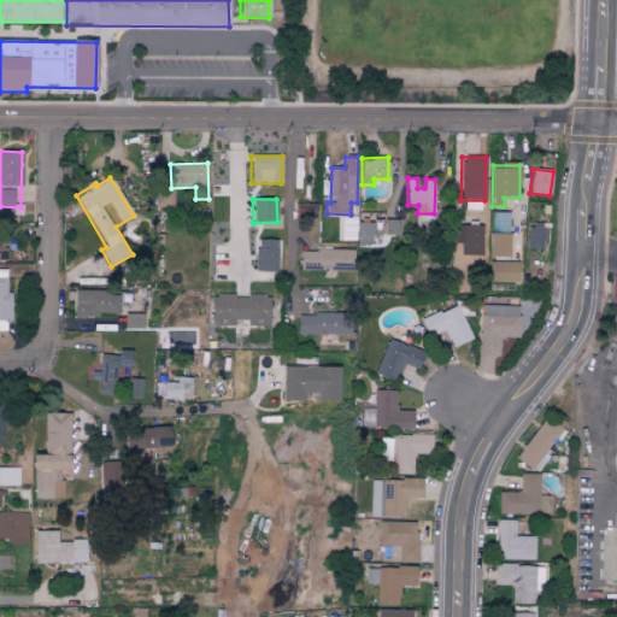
[(372,223),(358,222),(357,253),(371,253),(372,223)]
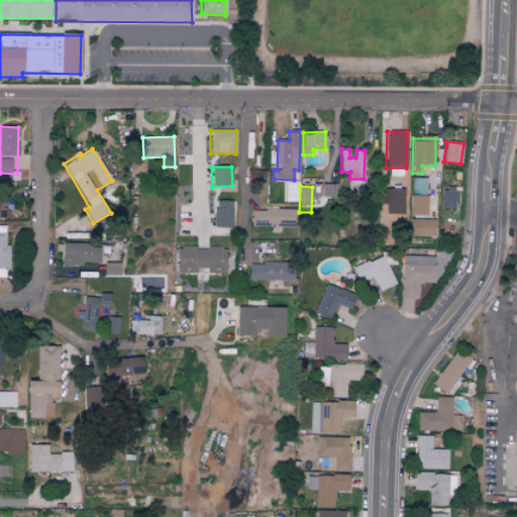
[(457,208),(456,188),(441,189),(441,208),(457,208)]
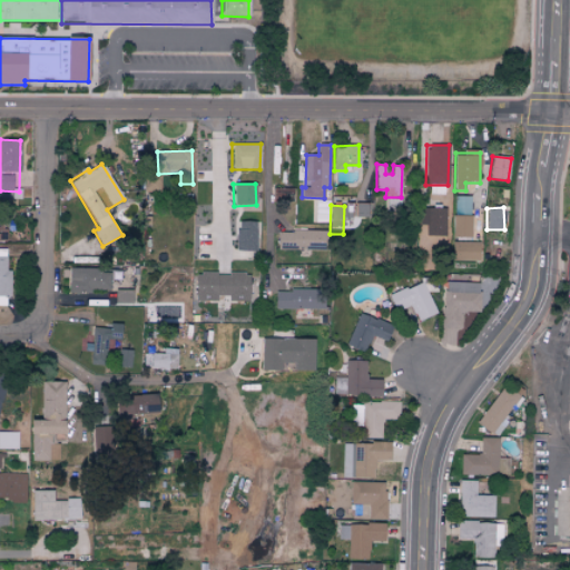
[(471,216),(452,216),(452,237),(471,238),(471,216)]
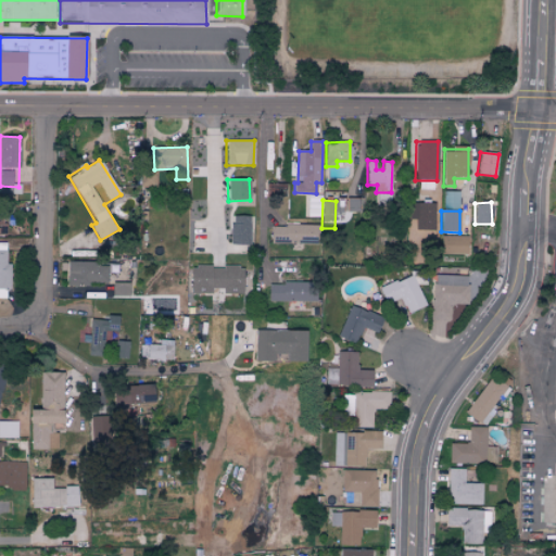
[(230,245),(249,245),(250,216),(230,216),(230,245)]
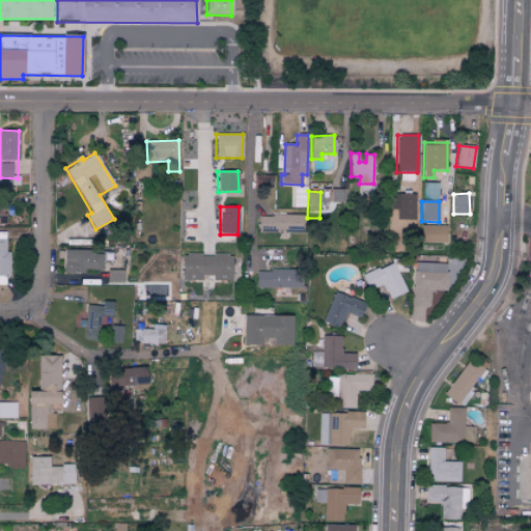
[(304,233),(304,216),(258,215),(258,232),(304,233)]
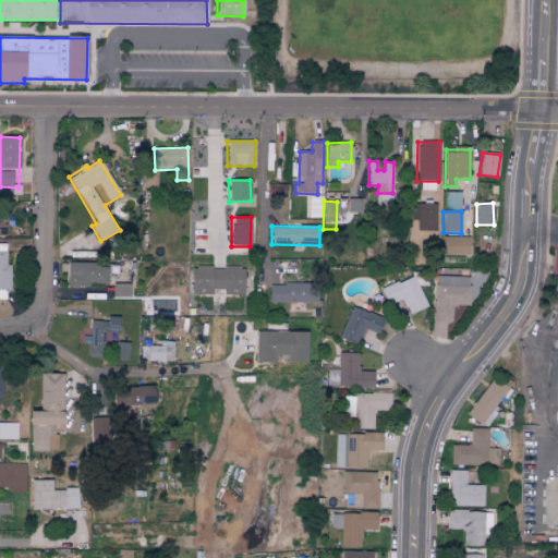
[(441,254),(468,255),(469,238),(443,237),(441,254)]
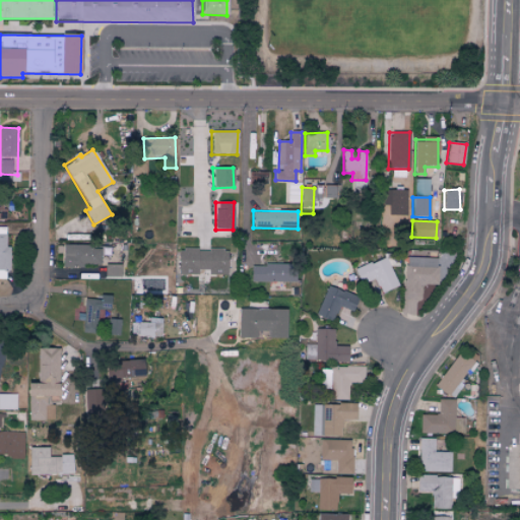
[(0,278),(5,279),(5,270),(9,270),(9,247),(5,246),(6,228),(0,226),(0,278)]
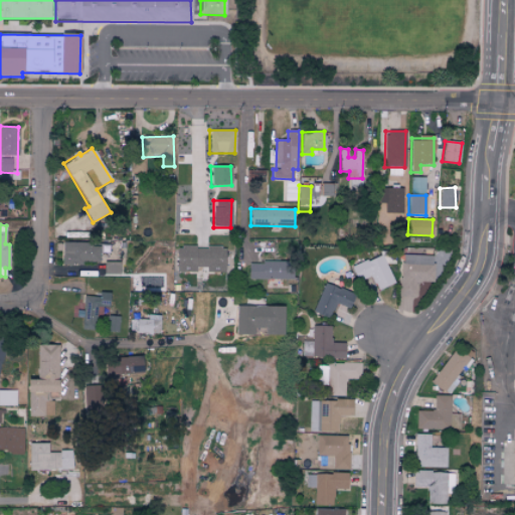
[(99,262),(100,243),(62,242),(61,265),(81,265),(81,262),(99,262)]
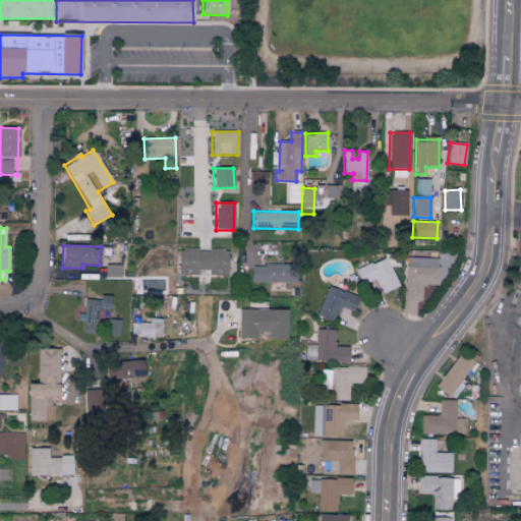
[(178,275),(197,276),(198,271),(208,271),(208,276),(227,276),(227,250),(178,249),(178,275)]
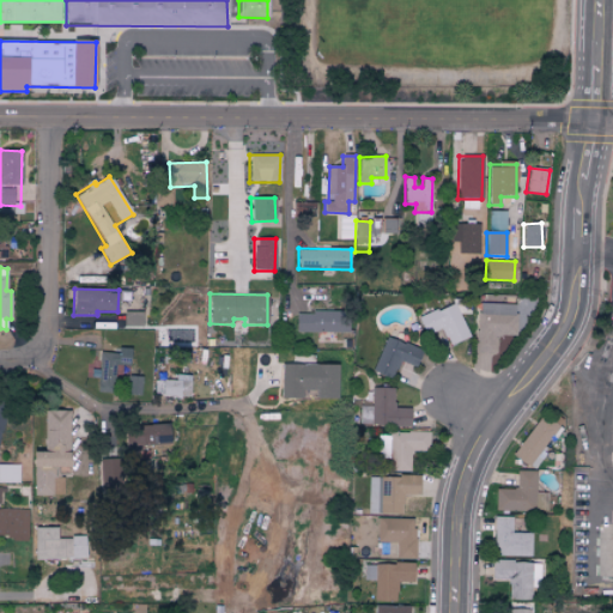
[(418,317),(425,335),(442,328),(449,346),(469,338),(455,303),(418,317)]
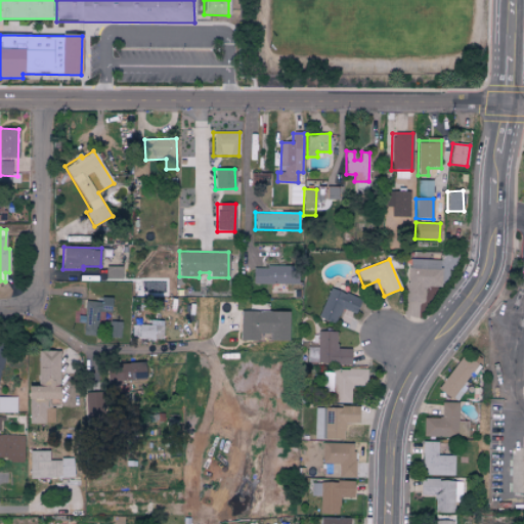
[(423,302),(423,288),(440,288),(440,260),(408,260),(407,302),(423,302)]
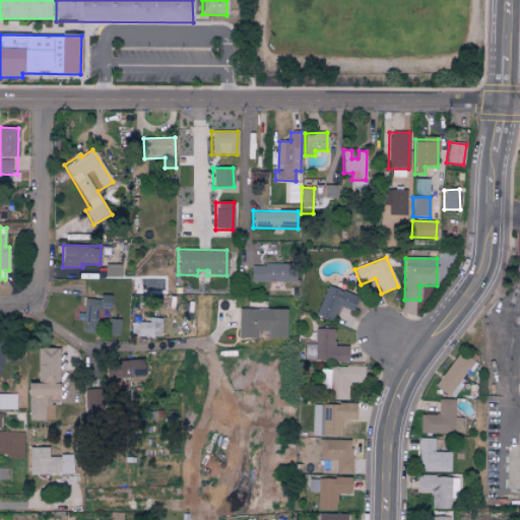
[(120,277),(120,265),(105,264),(105,277),(120,277)]
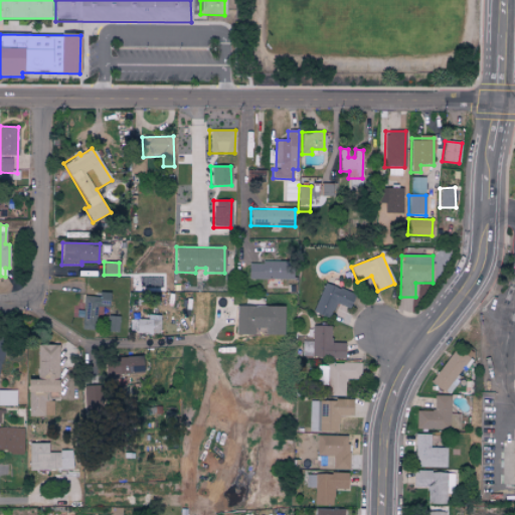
[(249,262),(248,279),(292,280),(292,263),(249,262)]
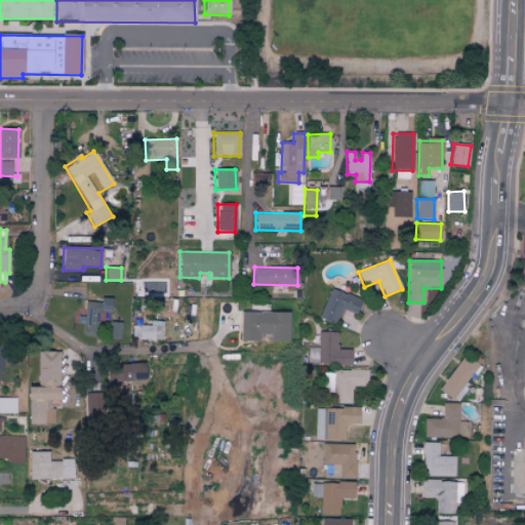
[(355,315),(361,300),(331,288),(318,318),(335,325),(341,310),(355,315)]
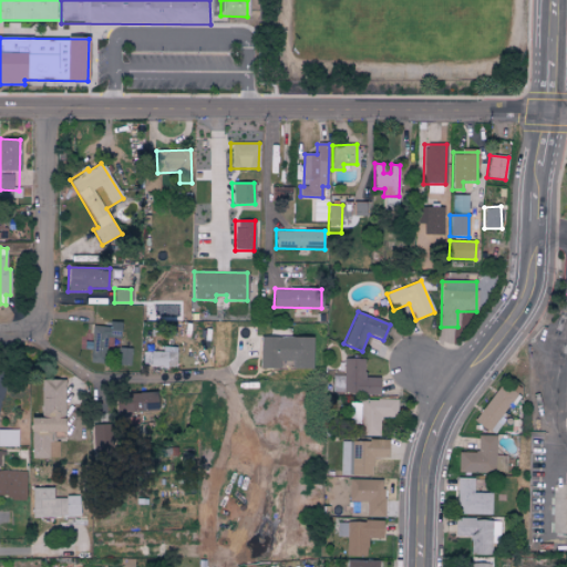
[(120,322),(109,322),(109,327),(92,326),(91,342),(84,342),(83,349),(90,350),(89,362),(105,363),(106,338),(120,338),(120,322)]
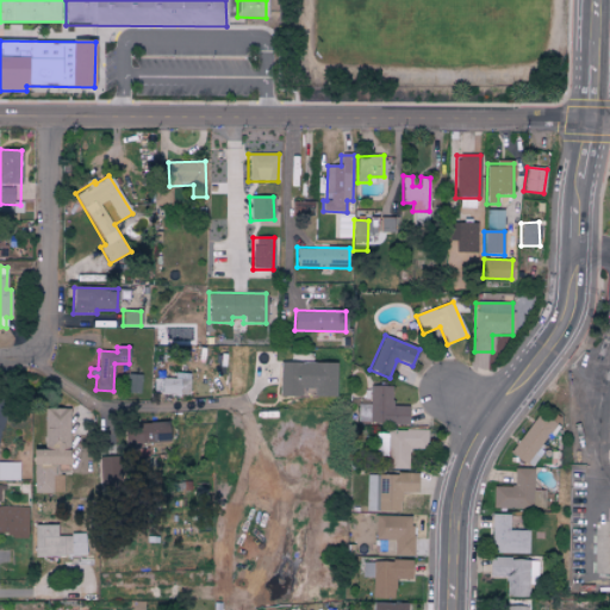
[(279,397),(307,397),(335,397),(335,363),(279,362),(279,397)]
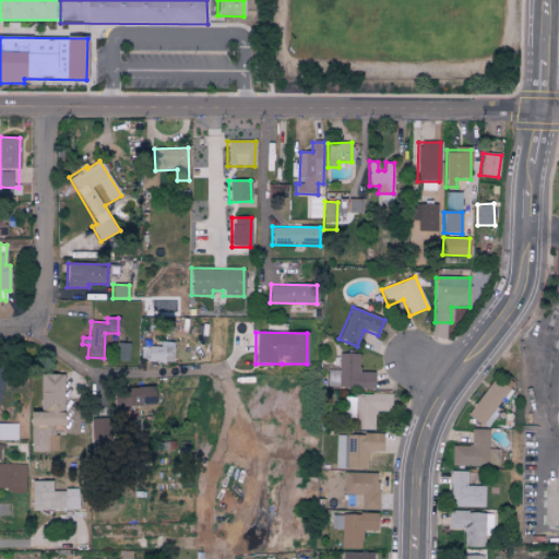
[(174,343),(159,342),(159,347),(149,346),(147,361),(174,363),(174,343)]
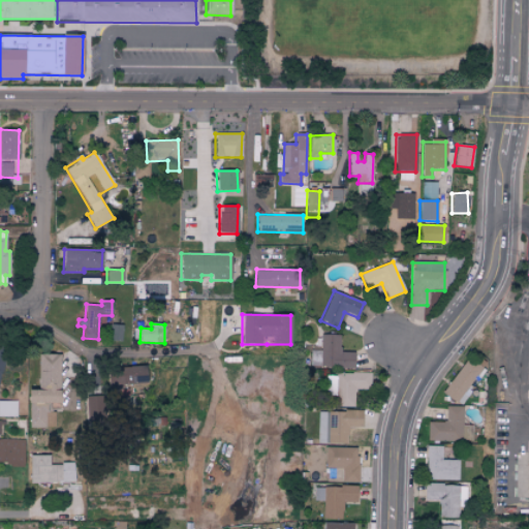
[(110,341),(121,341),(122,325),(111,324),(110,341)]
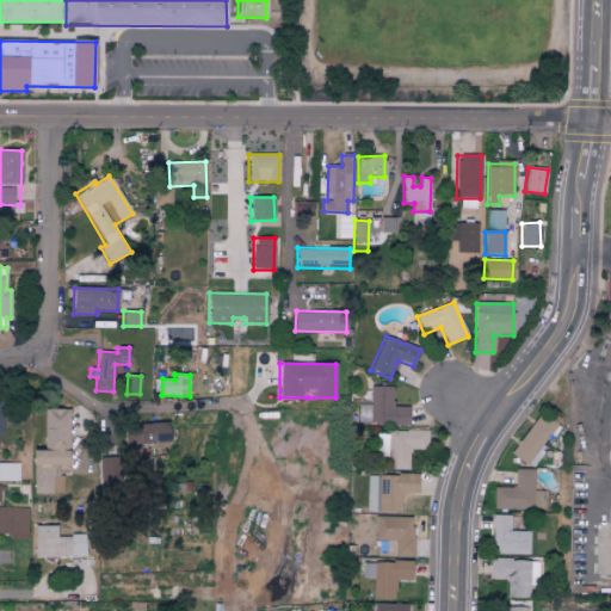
[(408,408),(392,408),(392,387),(369,387),(370,405),(358,405),(358,426),(408,425),(408,408)]
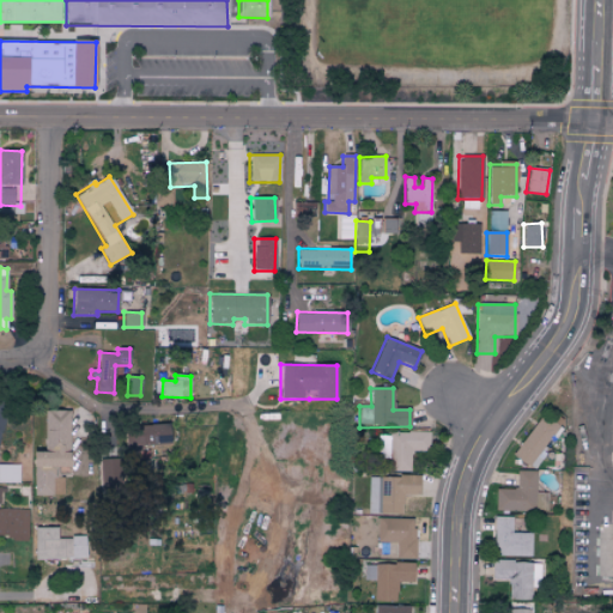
[(31,495),(64,495),(64,477),(55,477),(55,472),(68,472),(68,410),(43,410),(43,450),(32,450),(31,495)]
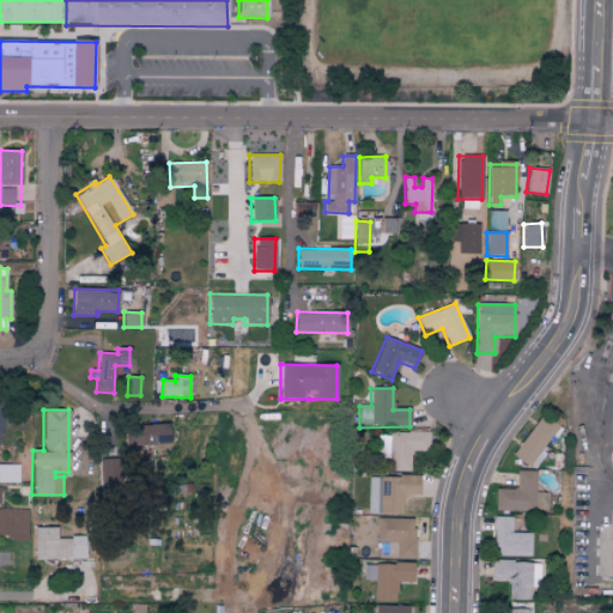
[(514,459),(532,467),(556,424),(538,414),(514,459)]
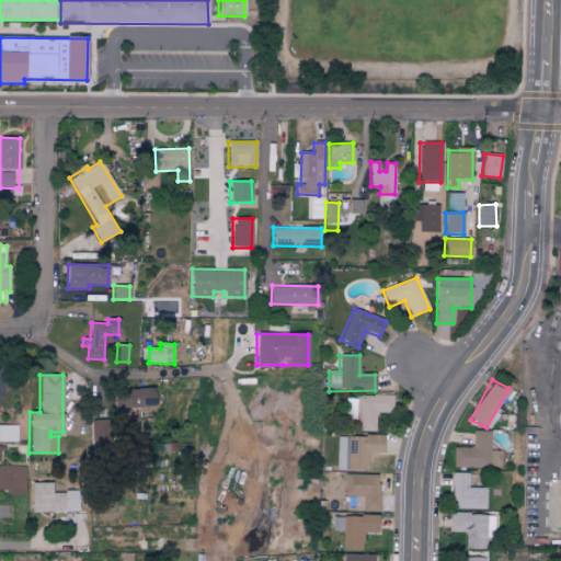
[(114,389),(114,408),(155,405),(153,388),(114,389)]
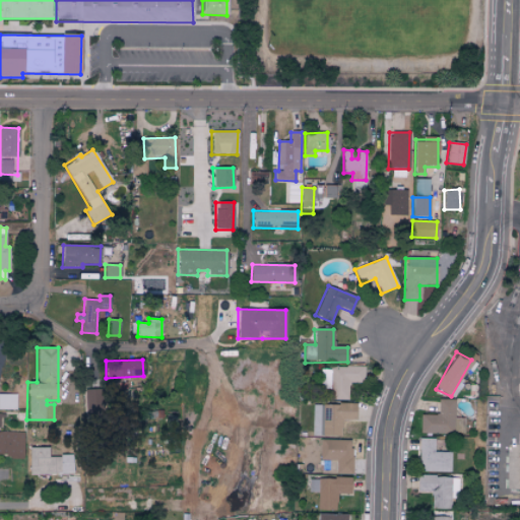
[(364,368),(321,367),(321,389),(330,389),(330,400),(347,400),(348,383),(364,383),(364,368)]
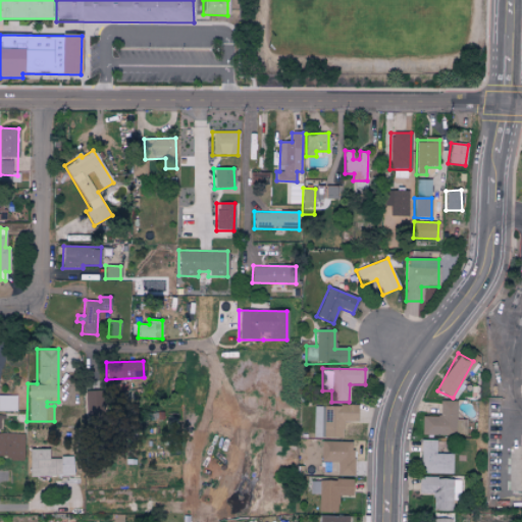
[(85,410),(99,409),(99,389),(85,390),(85,410)]
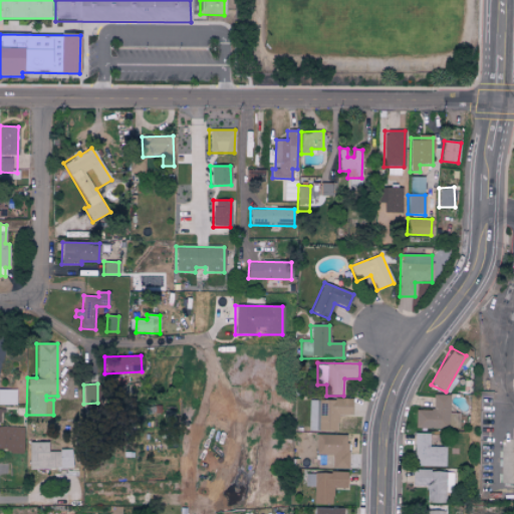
[(0,404),(15,404),(15,390),(0,389),(0,404)]
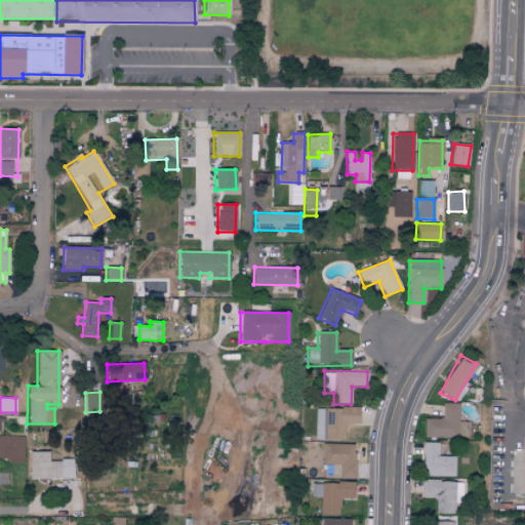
[(468,422),(458,422),(459,404),(442,403),(442,419),(423,418),(423,437),(467,438),(468,422)]
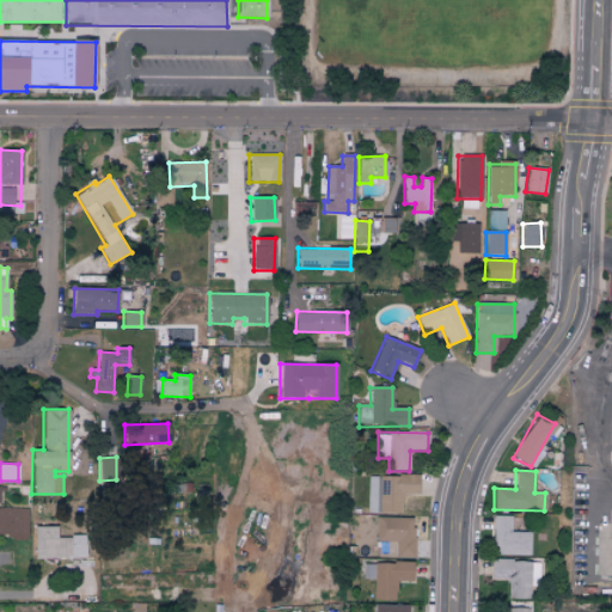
[(418,476),(368,476),(368,512),(402,513),(402,495),(418,495),(418,476)]
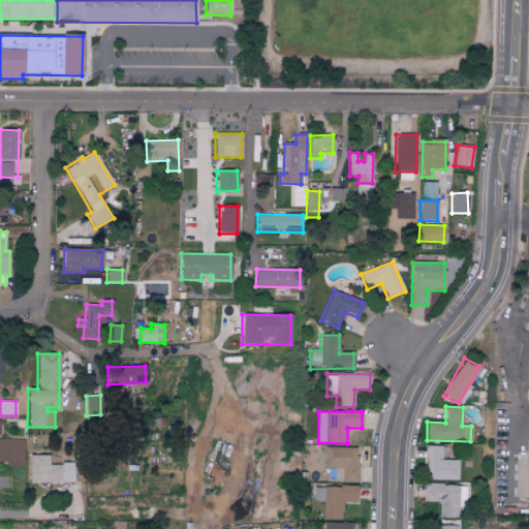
[(0,463),(23,464),(24,439),(0,438),(0,463)]
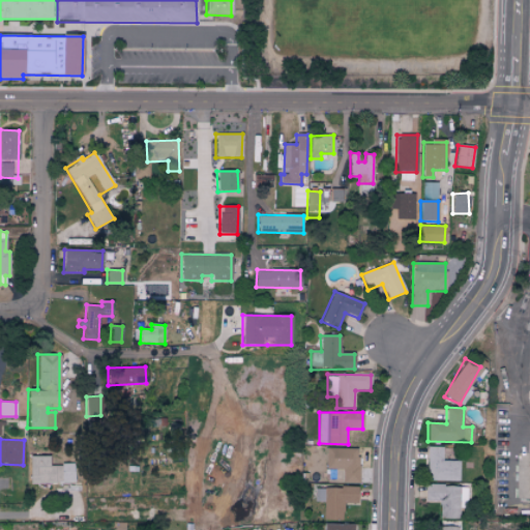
[(427,480),(459,480),(459,461),(442,461),(442,446),(427,446),(427,480)]
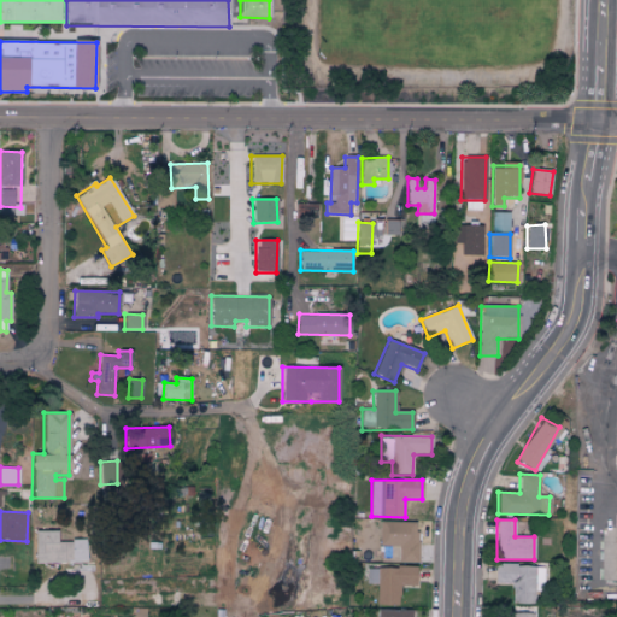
[(398,562),(417,562),(417,522),(380,521),(378,546),(398,546),(398,562)]
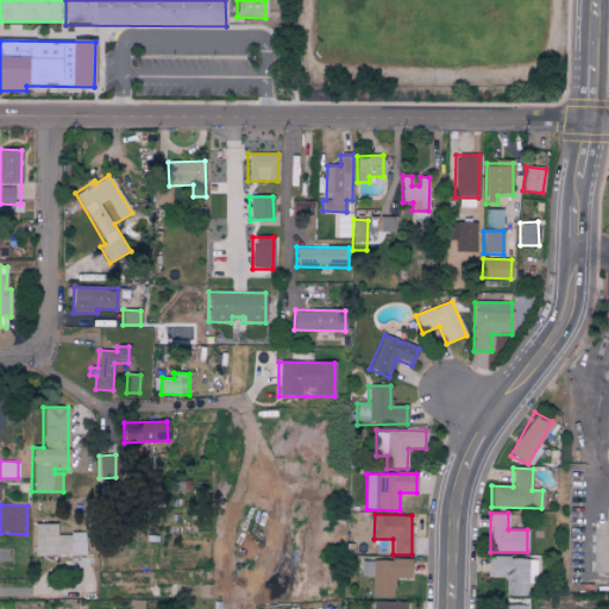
[(33,554),(86,554),(86,533),(56,533),(56,523),(35,523),(33,554)]
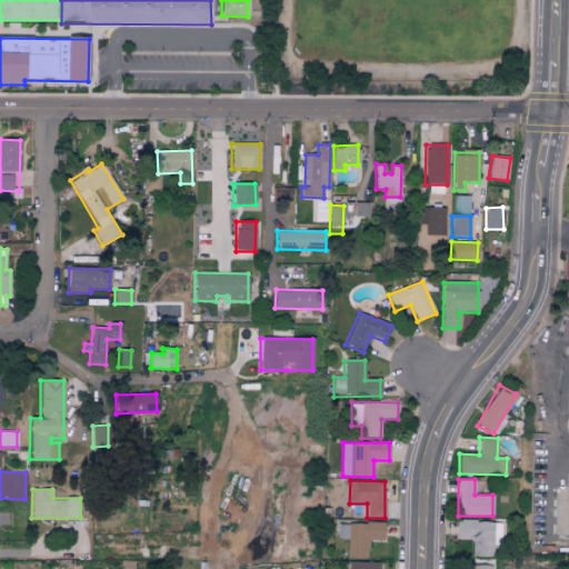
[(492,557),(493,540),(501,540),(501,521),(456,520),(456,538),(471,538),(471,556),(492,557)]
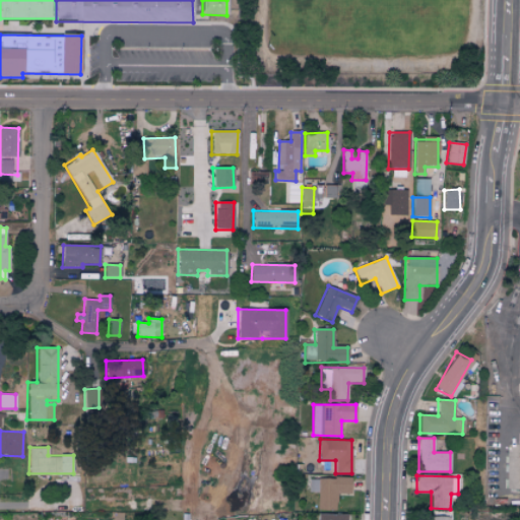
[(350,477),(308,477),(308,492),(317,492),(317,510),(336,510),(336,494),(350,494),(350,477)]
